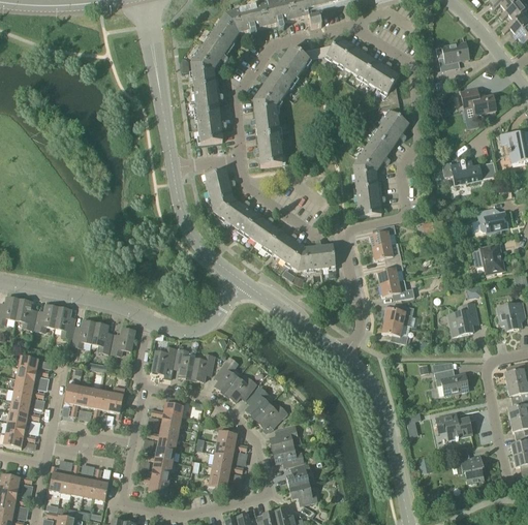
[(281,0),(276,1),(275,2),(265,4),(253,7),(239,10),(225,14),(222,19),(216,28),(210,37),(204,47),(196,56),(191,64),(192,70),(193,86),(195,98),(196,110),(197,121),(199,132),(199,137),(200,137),(202,144),(223,142),(222,134),(222,131),(221,130),(221,129),(225,128),(224,124),(221,124),(220,118),(219,106),(218,100),(222,100),(221,95),(217,96),(217,95),(217,93),(217,91),(216,85),(215,79),(215,78),(215,75),(214,69),(215,69),(221,60),(224,62),(227,58),(224,56),(225,54),(226,52),(228,50),(234,41),(235,40),(236,39),(239,34),(243,33),(250,31),(251,31),(251,34),(256,33),(255,30),(258,29),(270,26),(278,24),(279,28),(282,27),(284,27),(283,23),(285,22),(302,19),(297,0),(281,0)]
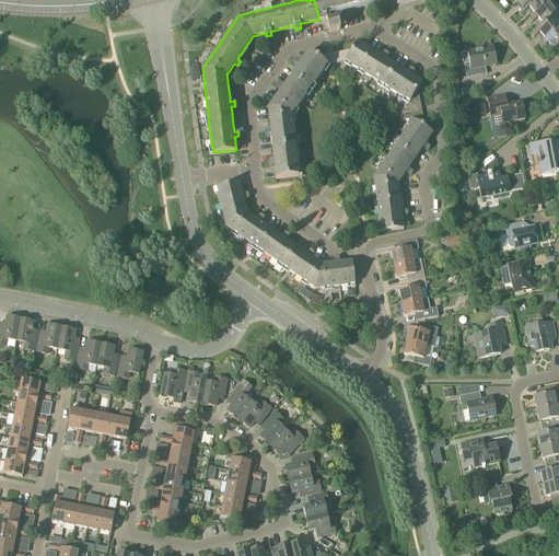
[(322,0),(325,12),(372,0),(322,0)]
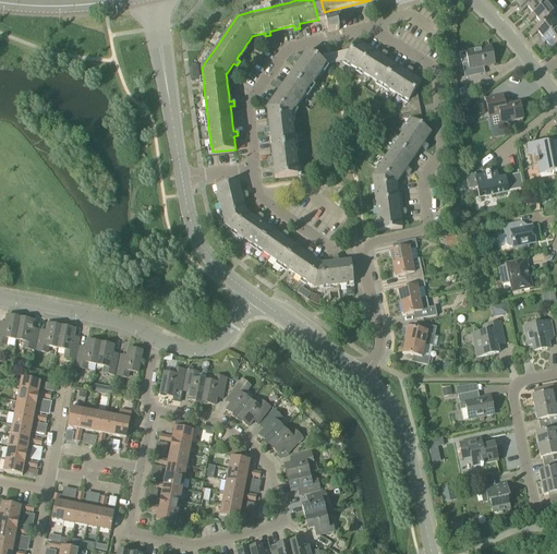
[(528,4),(533,11),(546,0),(525,0),(519,5),(522,9),(528,4)]
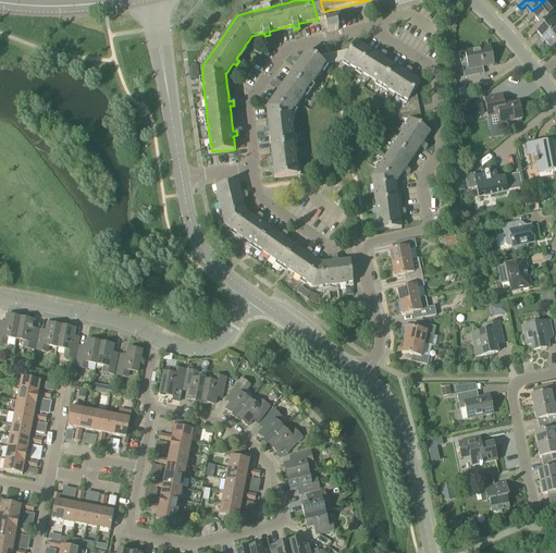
[(545,0),(532,11),(527,15),(529,20),(535,14),(541,21),(550,14),(551,14),(555,10),(555,8),(548,0),(545,0)]
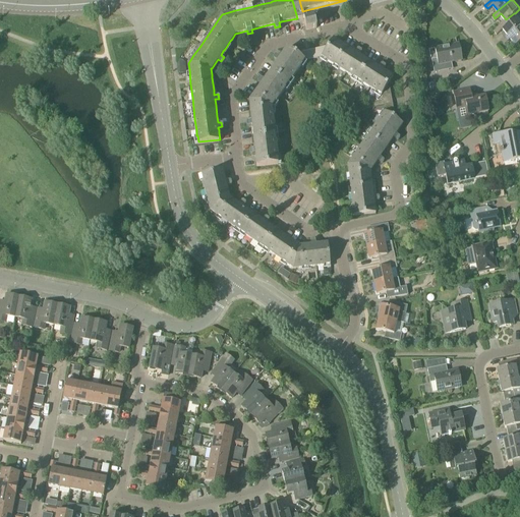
[(506,19),(495,29),(497,32),(503,27),(508,34),(519,23),(519,20),(514,13),(506,19)]
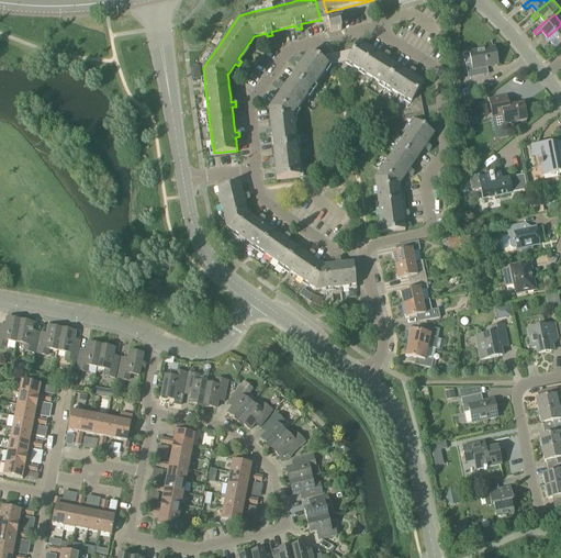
[(339,17),(328,20),(331,30),(341,28),(339,17)]
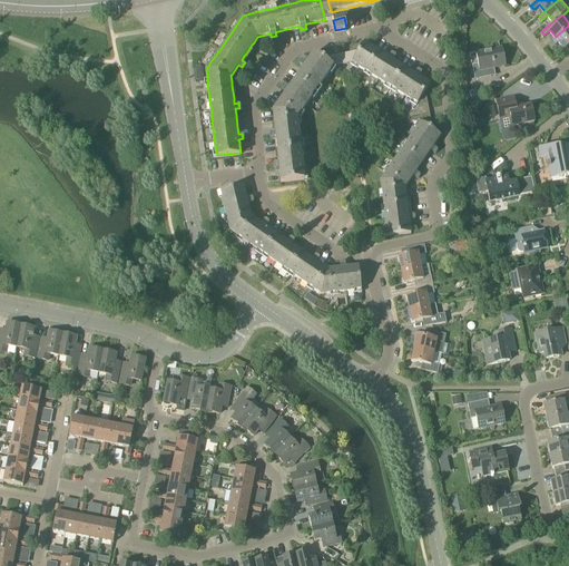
[(568,26),(556,37),(549,42),(552,46),(558,40),(563,47),(563,48),(568,44),(568,26)]
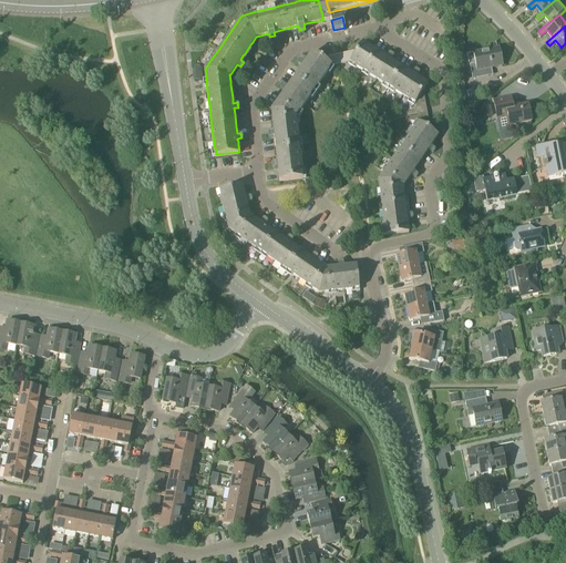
[(356,63),(389,84),(402,64),(391,58),(393,53),(394,53),(393,51),(391,50),(390,50),(389,51),(387,54),(384,53),(380,50),(372,45),(363,39),(361,42),(359,44),(358,47),(338,52),(340,61),(350,59),(357,62),(356,63)]
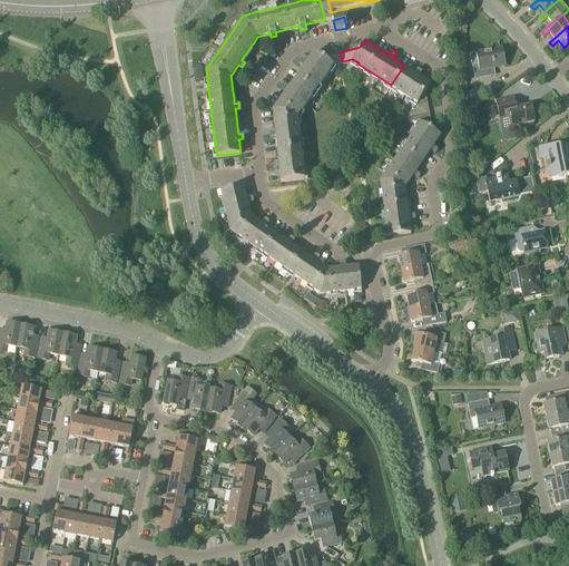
[(490,66),(503,62),(500,45),(478,49),(480,60),(472,62),(476,77),(491,74),(490,66)]
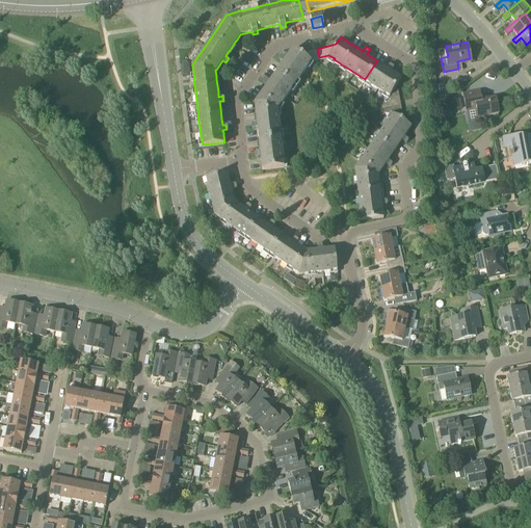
[(276,71),(295,83),(309,66),(308,64),(312,59),(315,58),(312,50),(301,52),(299,51),(296,49),(293,47),(289,53),(288,55),(287,57),(284,55),(283,54),(281,54),(280,57),(280,58),(281,59),(284,61),(276,71)]
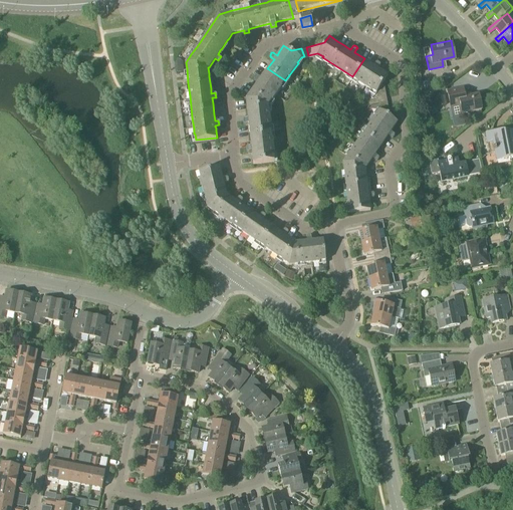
[(364,58),(352,76),(371,88),(371,87),(376,90),(378,97),(387,95),(386,87),(383,79),(389,73),(378,66),(380,63),(380,62),(380,61),(377,59),(376,60),(375,61),(373,64),(364,58)]
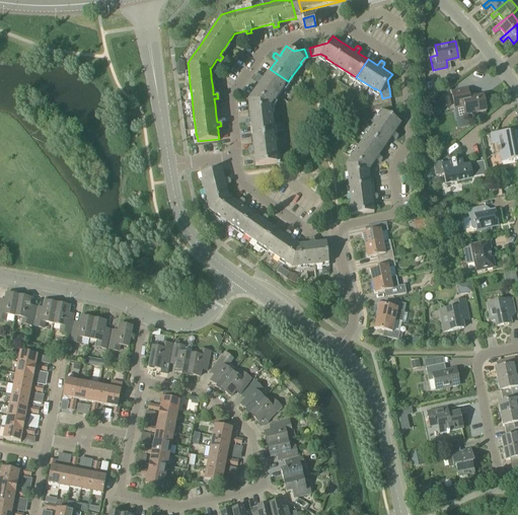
[(257,86),(249,99),(272,104),(279,94),(288,81),(270,69),(267,73),(264,78),(261,76),(260,75),(257,76),(256,78),(256,80),(257,80),(261,82),(260,84),(257,86)]
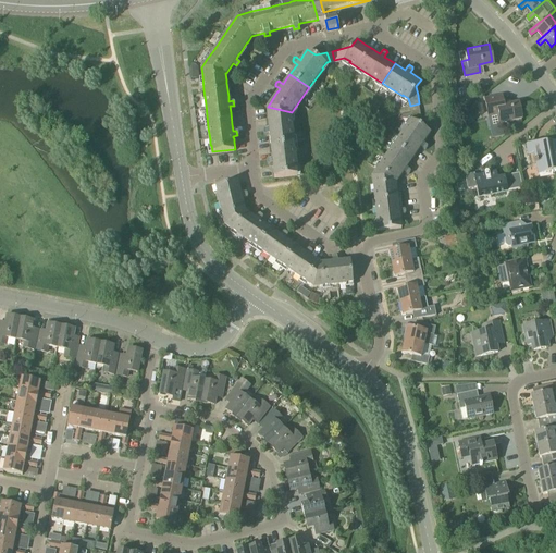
[(502,121),(522,117),(519,99),(504,102),(503,93),(485,96),(489,113),(499,111),(502,121)]
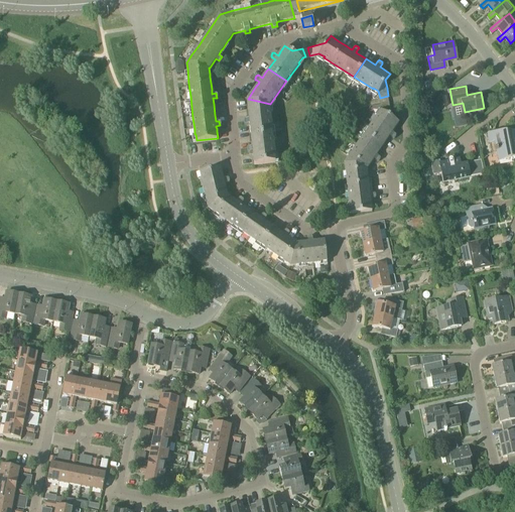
[(447,103),(445,94),(438,95),(440,104),(447,103)]
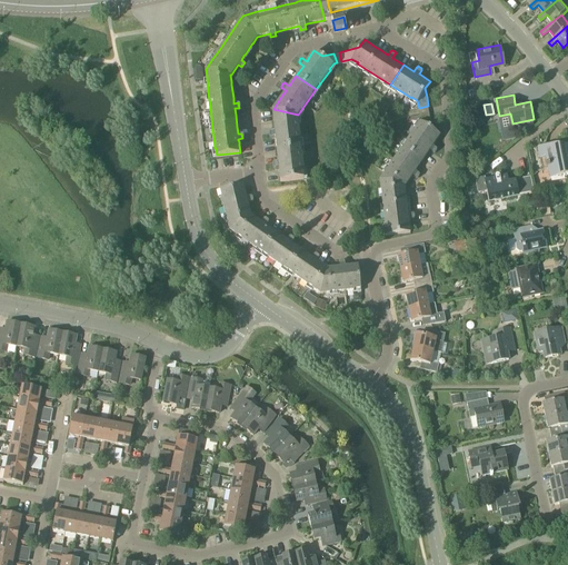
[(298,115),(273,109),(276,130),(273,130),(271,131),(270,131),(269,132),(270,136),(271,137),(272,136),(276,136),(277,148),(301,146),(298,115)]
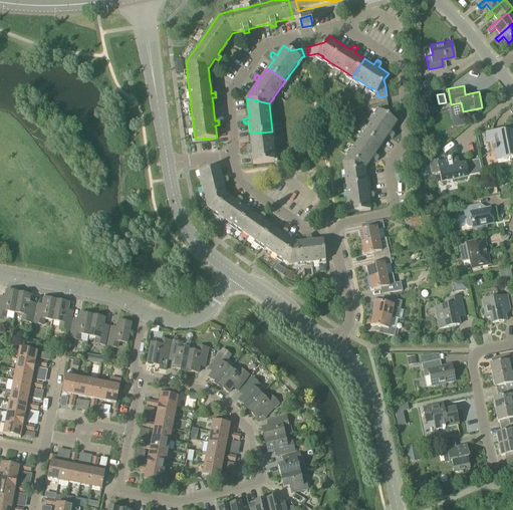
[(388,99),(378,101),(380,107),(376,112),(363,131),(381,143),(387,135),(388,134),(391,136),(392,137),(394,136),(395,134),(395,132),(394,132),(391,130),(398,119),(391,114),(390,107),(388,99)]
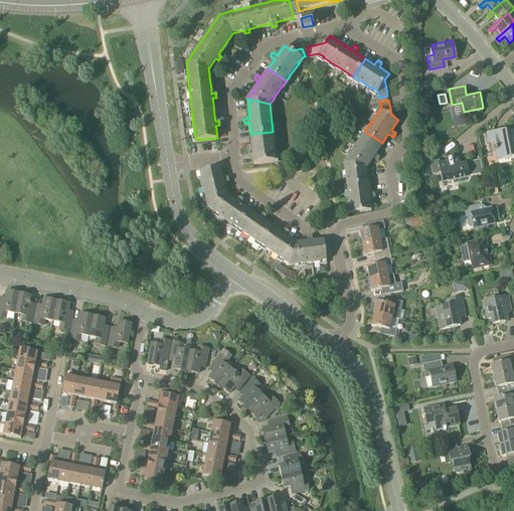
[(513,129),(506,132),(504,126),(487,129),(489,139),(494,139),(497,156),(493,156),(493,158),(493,159),(513,154),(513,129)]
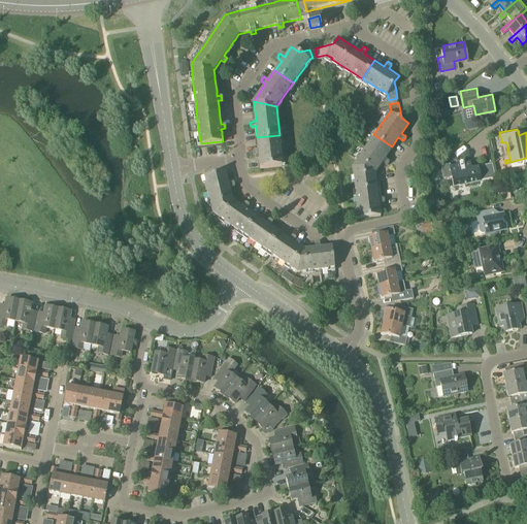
[(355,162),(353,165),(375,170),(383,161),(386,163),(387,163),(388,163),(390,161),(389,159),(386,157),(387,155),(392,146),(373,134),(362,151),(355,162)]
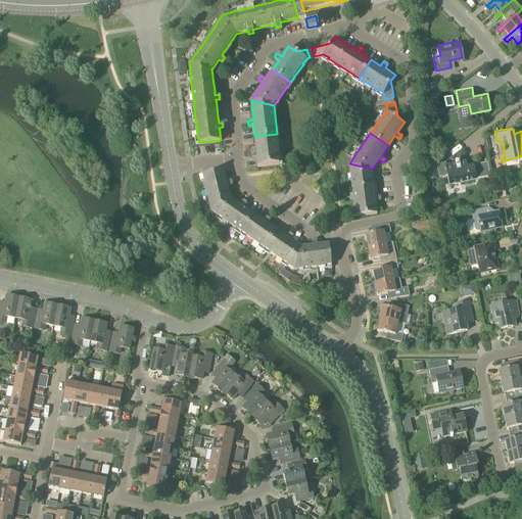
[(257,157),(258,164),(280,162),(279,156),(277,134),(254,136),(256,148),(252,148),(251,148),(250,149),(251,152),(252,153),(253,153),(256,152),(257,155),(257,157)]
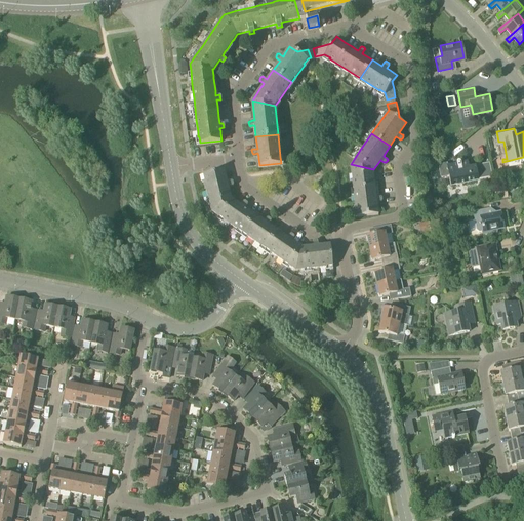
[(451,183),(478,176),(476,164),(469,165),(468,159),(461,160),(461,159),(459,158),(457,158),(456,160),(456,162),(448,163),(448,160),(439,162),(441,175),(450,173),(451,183)]
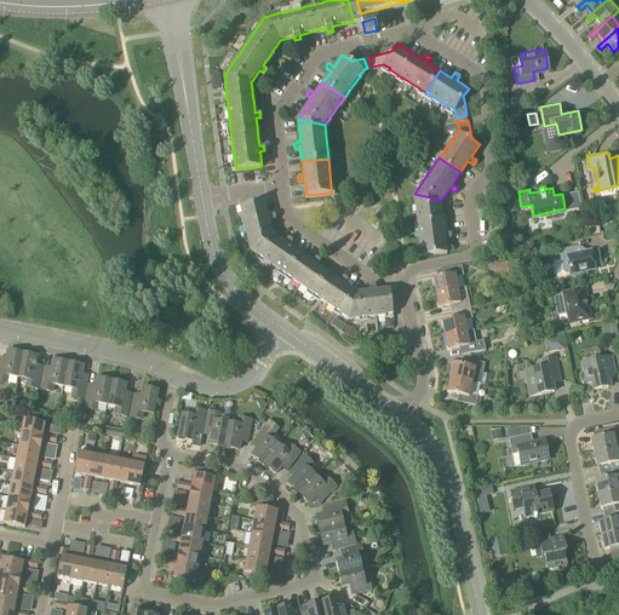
[(574,205),(583,200),(578,193),(571,197),(574,205)]
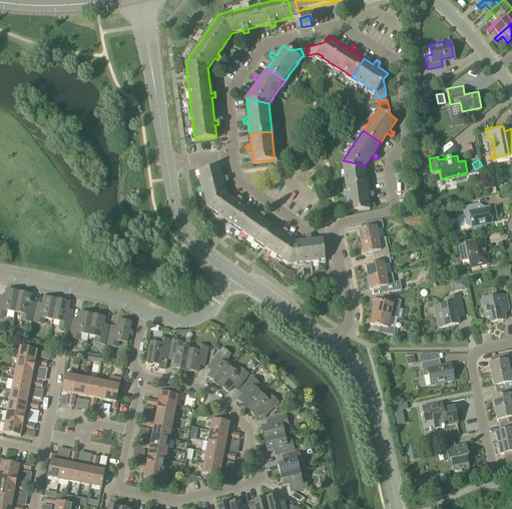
[(365,165),(343,160),(345,177),(346,185),(348,204),(349,203),(350,210),(370,207),(369,195),(373,195),(374,195),(374,194),(374,191),(373,190),(372,190),(368,190),(368,188),(368,187),(365,165)]
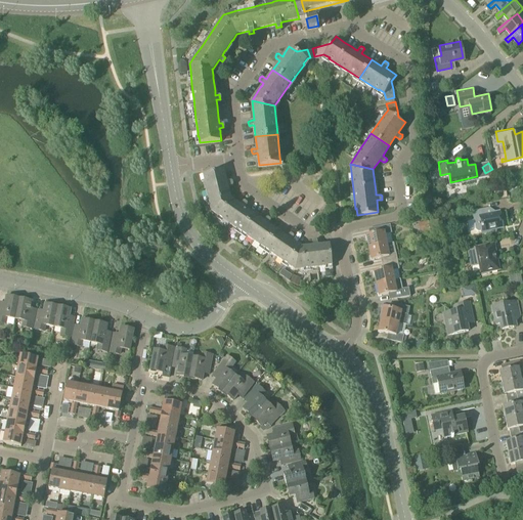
[(224,168),(203,173),(205,182),(207,190),(212,209),(231,196),(228,184),(232,183),(233,183),(233,182),(233,179),(232,178),(231,178),(227,179),(227,177),(226,175),(224,168)]
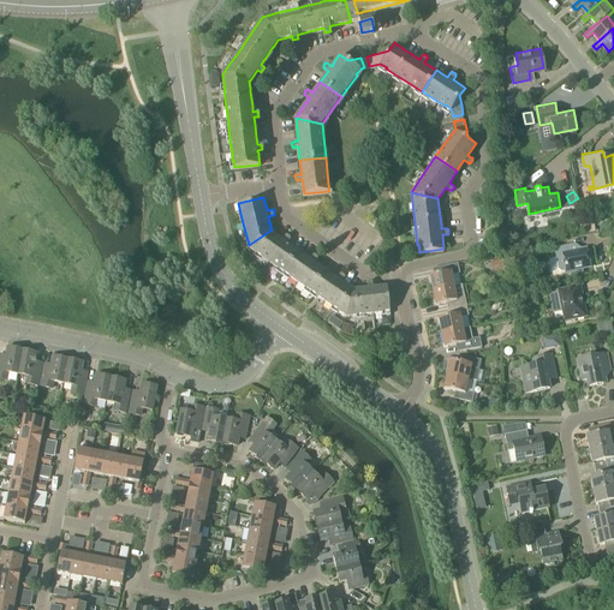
[(249,245),(284,270),(299,249),(290,243),(287,241),(290,238),(291,237),(291,235),(287,233),(286,233),(285,234),(282,238),(272,229),(249,245)]
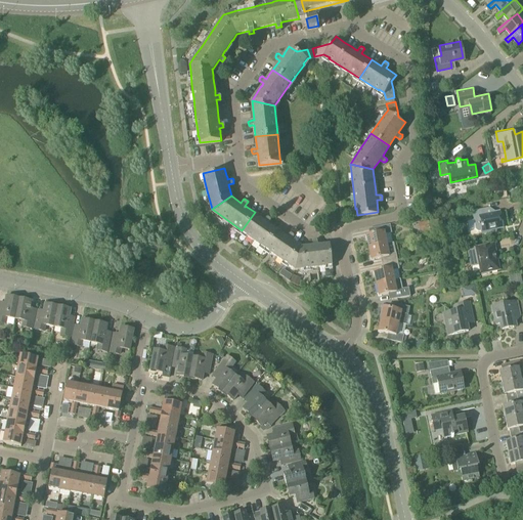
[(484,207),(472,209),(474,218),(477,219),(475,221),(476,227),(479,228),(482,227),(483,231),(497,229),(496,226),(504,224),(500,210),(496,210),(495,212),(489,214),(487,212),(486,213),(484,207)]
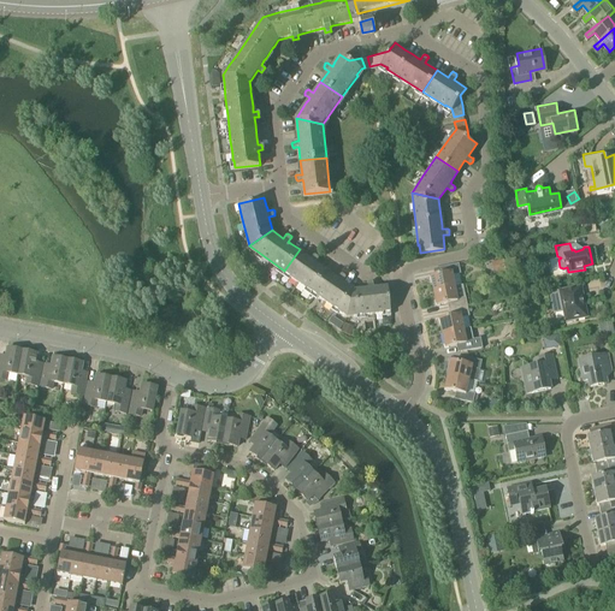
[(308,256),(300,249),(284,271),(312,290),(327,268),(318,262),(315,261),(318,257),(319,256),(319,255),(315,253),(314,253),(313,254),(311,257),(308,256)]
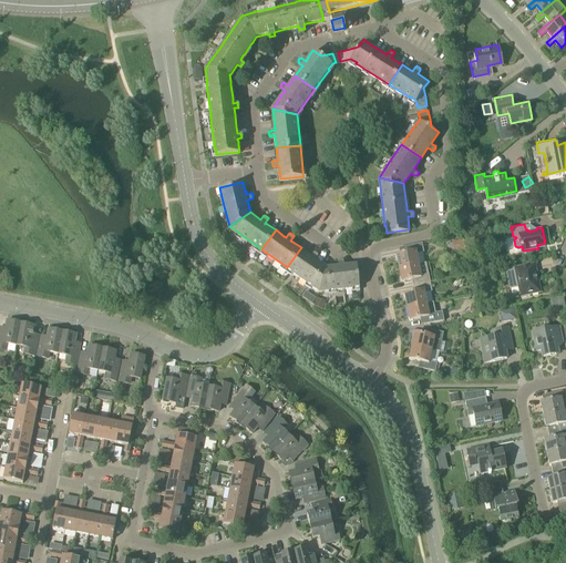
[(474,234),(464,236),(466,245),(476,243),(474,234)]
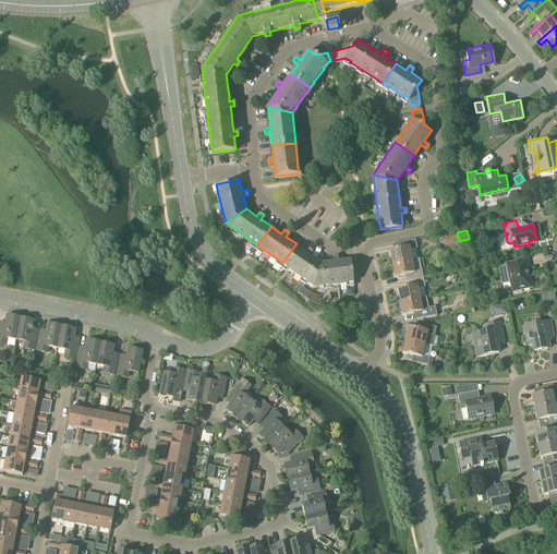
[(459,243),(456,232),(446,235),(448,245),(459,243)]
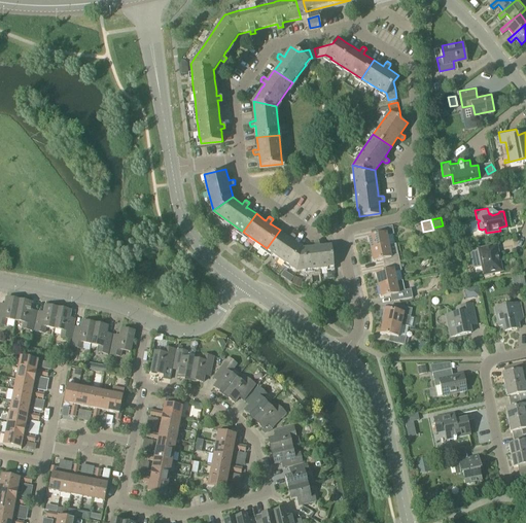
[(369,235),(371,247),(389,243),(387,233),(394,231),(393,223),(380,227),(381,232),(369,235)]
